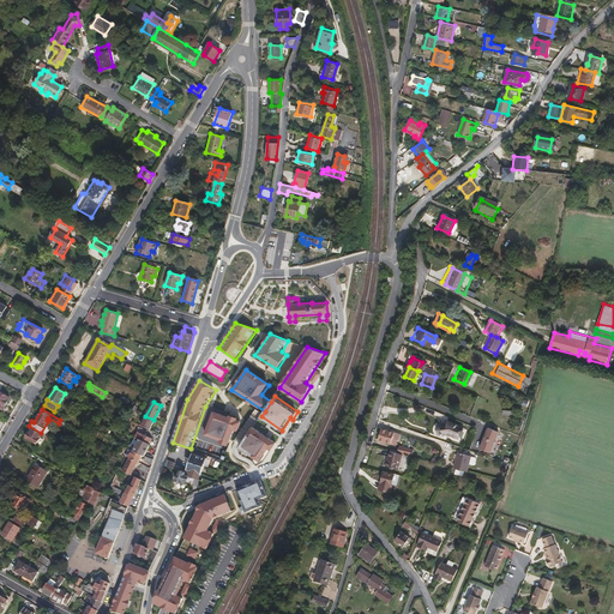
[(214,411),(205,434),(221,440),(220,443),(229,446),(235,429),(236,431),(239,431),(242,421),(239,420),(239,419),(236,417),(232,416),(232,419),(214,411)]
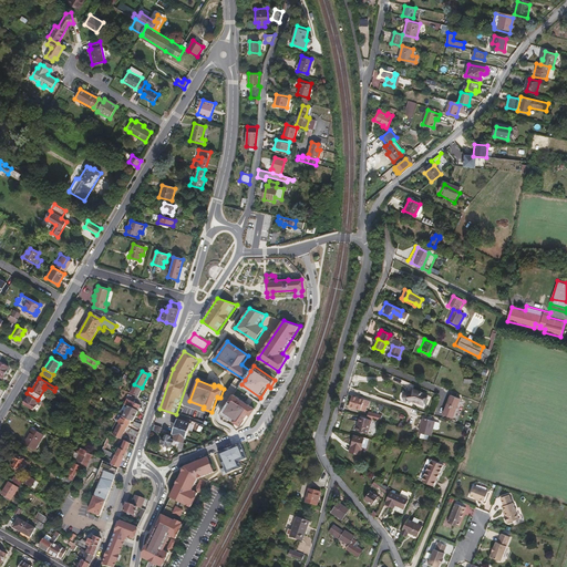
[(137,397),(142,388),(134,384),(133,387),(132,385),(131,388),(132,389),(131,391),(130,393),(137,397)]
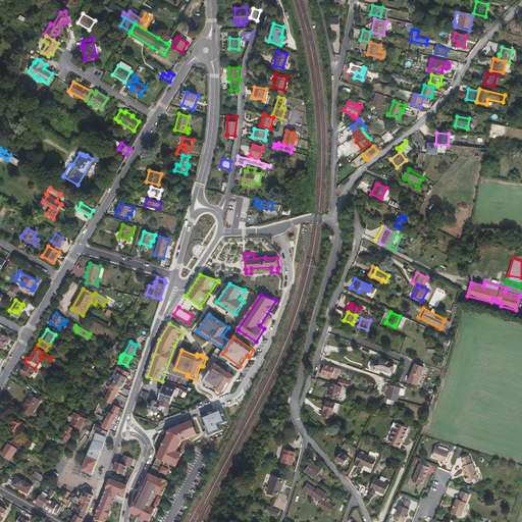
[(377,359),(375,359),(374,359),(381,362),(382,360),(385,361),(384,364),(390,366),(393,363),(379,358),(378,359),(377,359)]
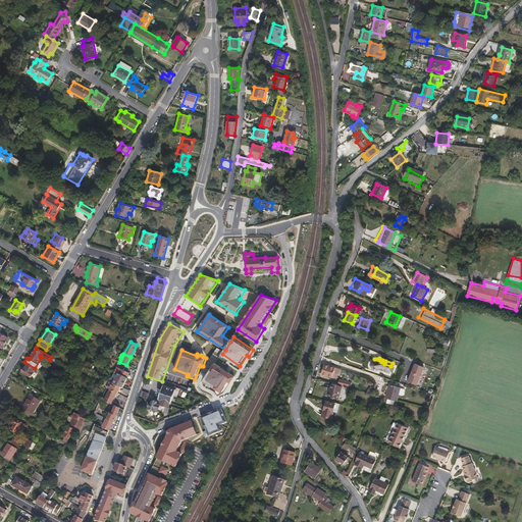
[(381,369),(388,372),(389,371),(372,363),(374,359),(372,361),(371,362),(371,364),(371,366),(371,367),(373,369),(374,370),(376,370),(379,369),(379,370),(380,370),(381,370),(381,369)]
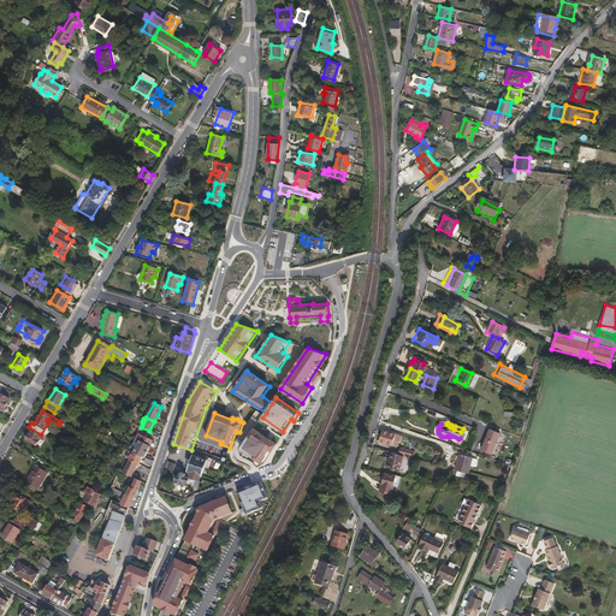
[(451,425),(450,427),(442,424),(439,428),(460,438),(461,432),(454,430),(455,426),(451,425)]
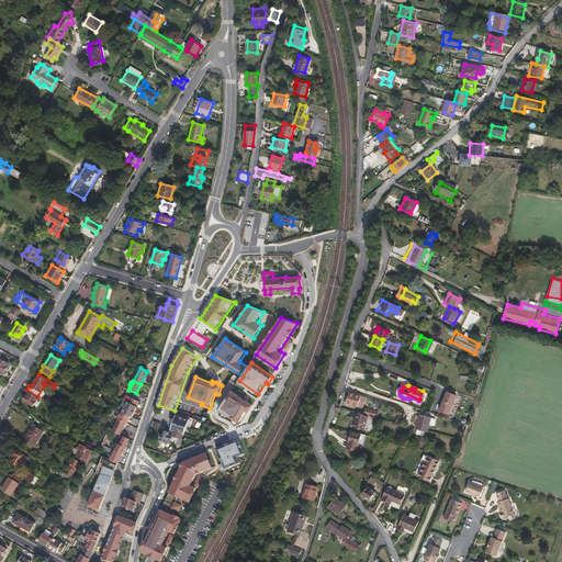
[(233,390),(220,409),(239,423),(247,412),(250,414),(256,405),(233,390)]
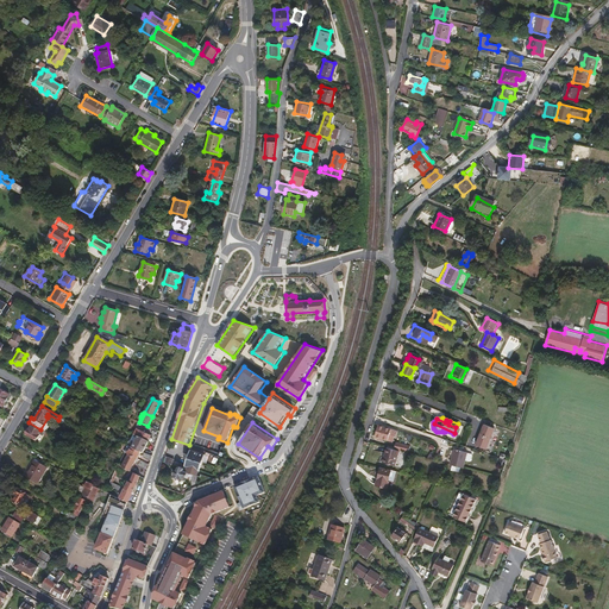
[(475,445),(488,450),(496,428),(484,424),(475,445)]
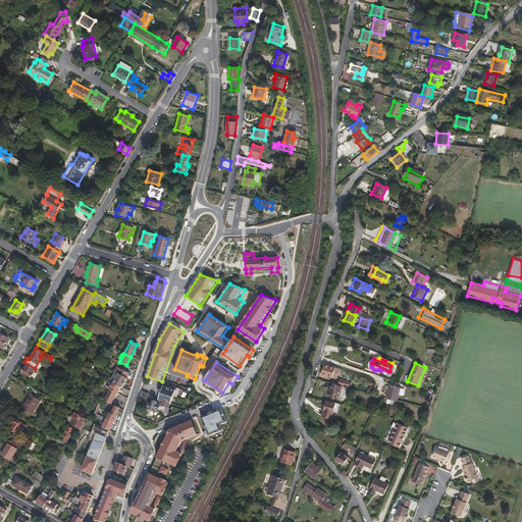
[(337,374),(340,369),(324,364),(321,374),(331,377),(333,372),(337,374)]
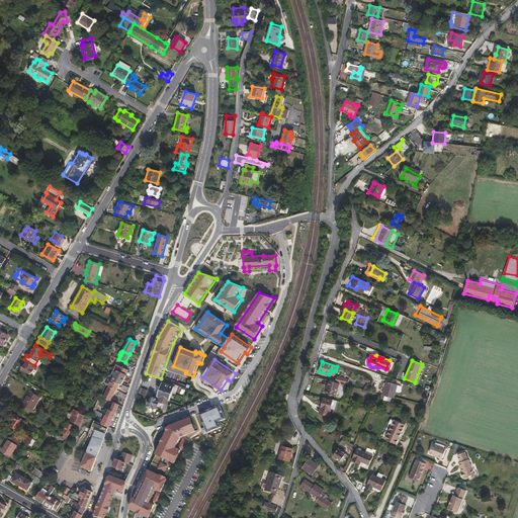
[(42,372),(44,370),(34,365),(33,366),(26,362),(24,365),(23,364),(21,369),(30,374),(32,370),(31,370),(32,368),(35,370),(36,369),(42,372)]
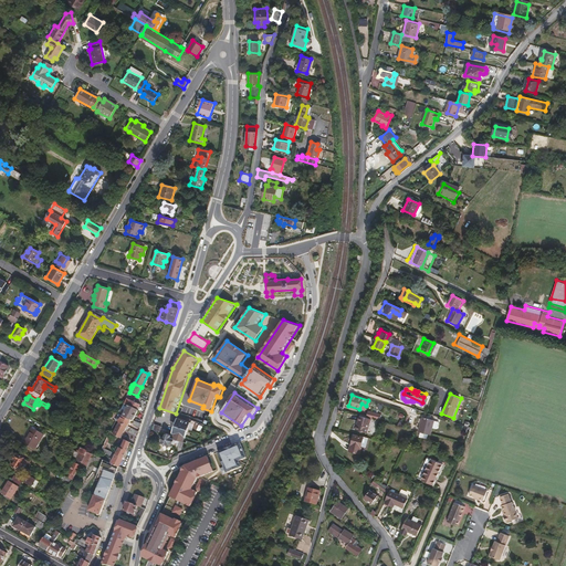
[(124,404),(123,404),(127,406),(136,410),(139,405),(126,398),(124,404)]
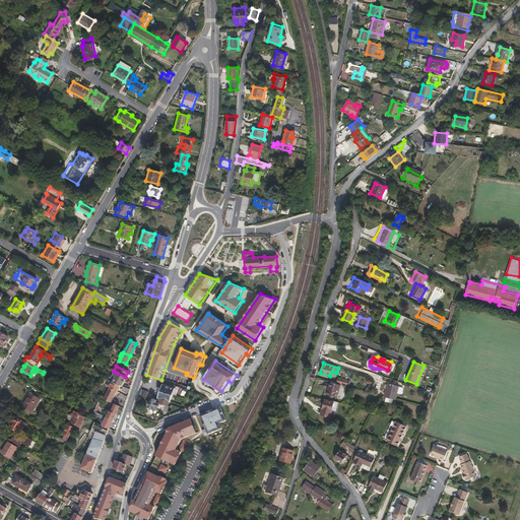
[(125,377),(117,373),(112,382),(112,383),(120,386),(122,386),(126,377),(125,377)]
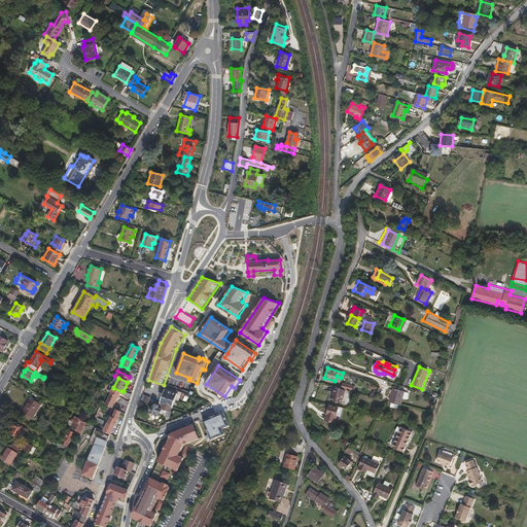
[(353,387),(341,383),(340,389),(345,390),(352,392),(353,387)]
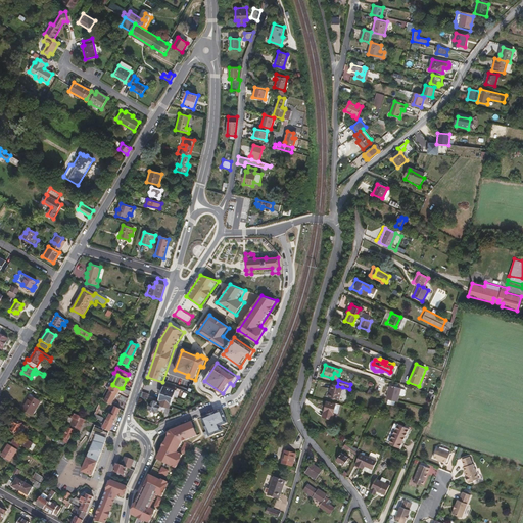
[(157,399),(159,400),(158,403),(160,405),(159,406),(165,407),(169,408),(170,403),(171,403),(176,387),(163,383),(163,385),(162,386),(157,399)]
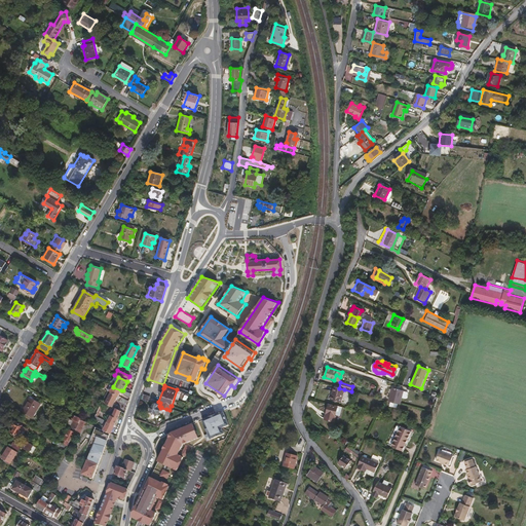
[(330,400),(340,403),(344,389),(339,388),(334,386),(330,400)]
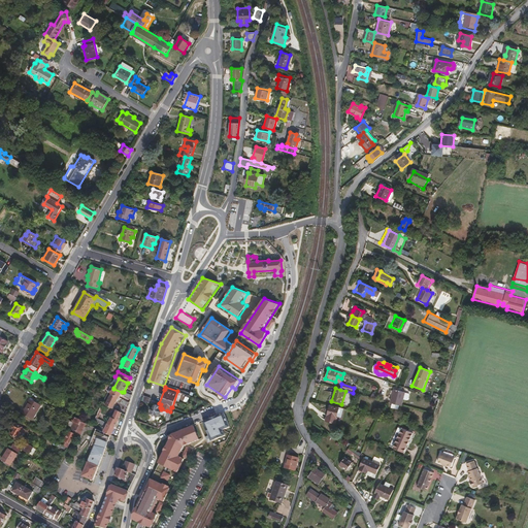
[(109,391),(108,393),(110,394),(119,398),(122,392),(113,389),(111,392),(109,391)]
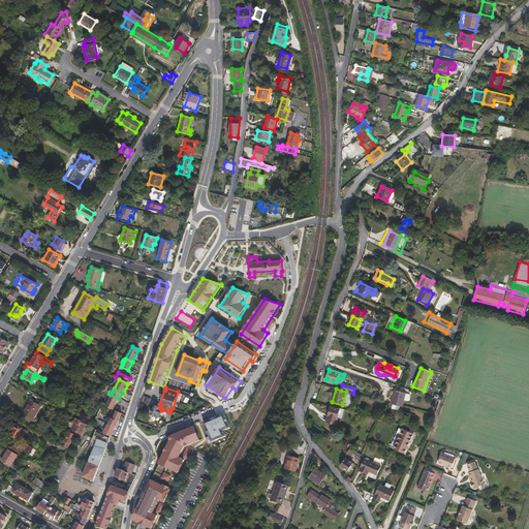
[(401,406),(405,393),(394,390),(390,404),(401,406)]
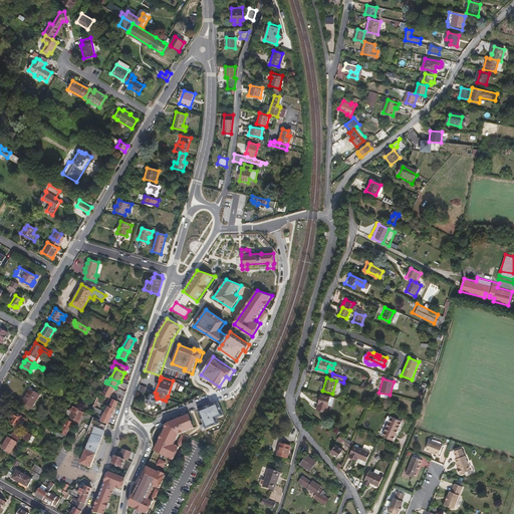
[(116,388),(126,391),(129,384),(118,381),(116,388)]
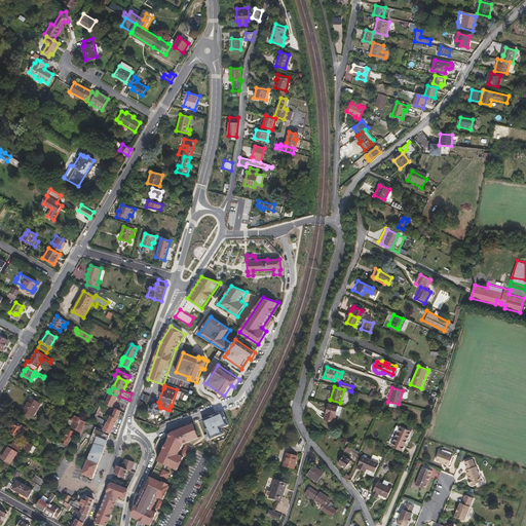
[(128,401),(118,397),(110,392),(104,404),(112,407),(116,400),(123,403),(122,407),(125,408),(128,401)]
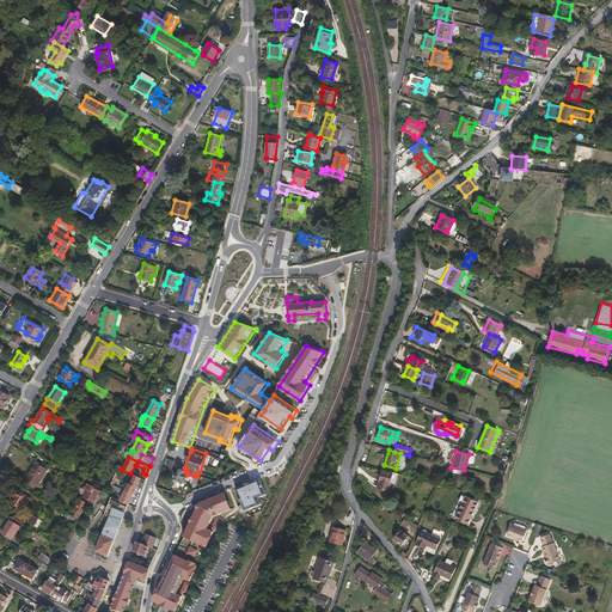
[(37,485),(47,470),(34,461),(24,478),(37,485)]
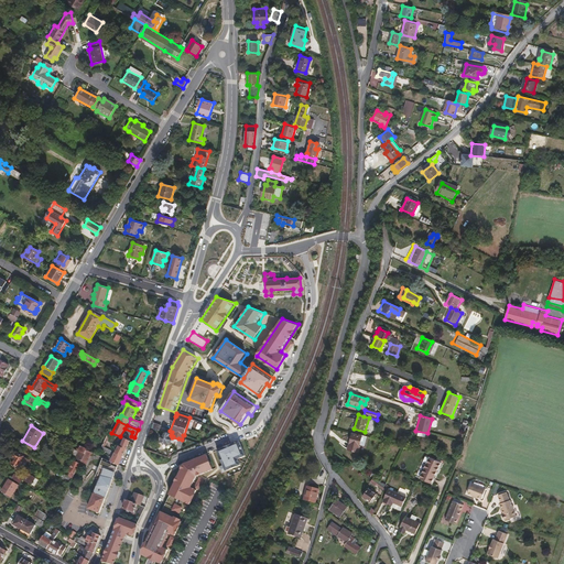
[(172,437),(173,436),(171,435),(170,435),(170,433),(165,432),(164,435),(162,435),(160,441),(166,443),(167,441),(171,442),(172,437)]
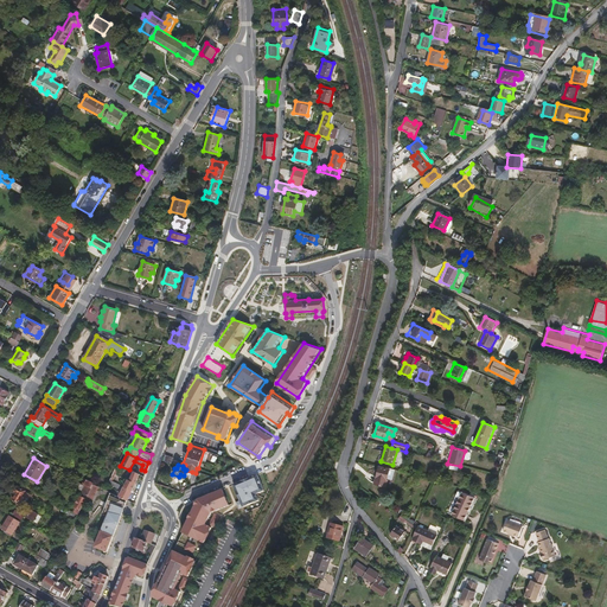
[(389,470),(378,467),(374,483),(384,486),(387,477),(389,470)]
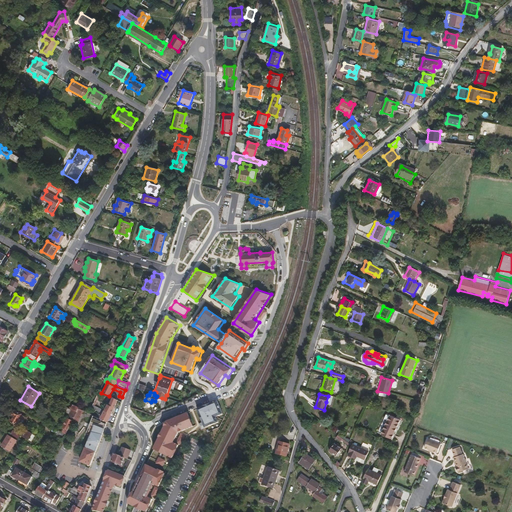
[(118,411),(121,402),(113,397),(109,404),(108,405),(103,413),(101,412),(100,414),(99,416),(101,417),(100,418),(107,422),(114,408),(118,411)]
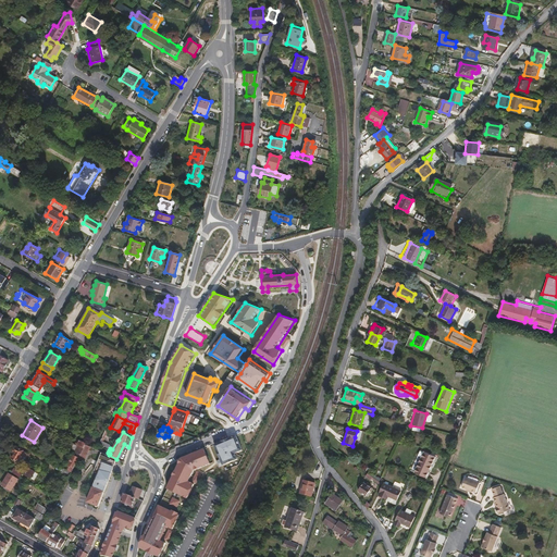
[(238,435),(214,445),(223,466),(239,459),(237,454),(245,450),(238,435)]
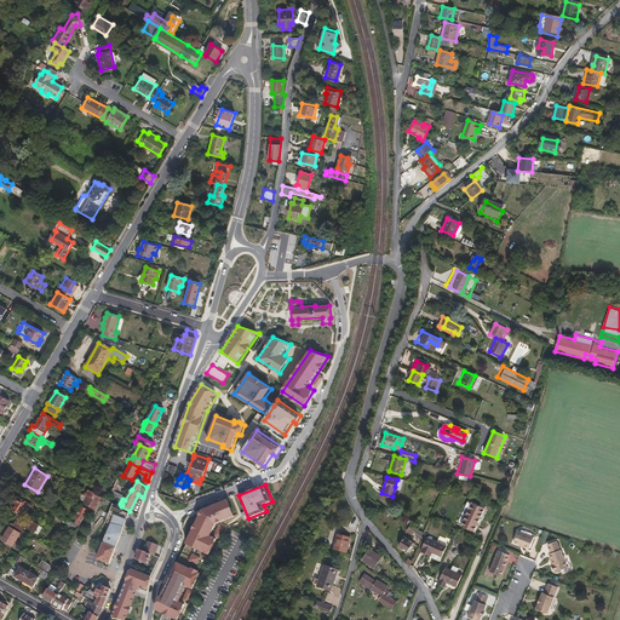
[(92,514),(101,497),(95,494),(92,499),(86,510),(92,514)]
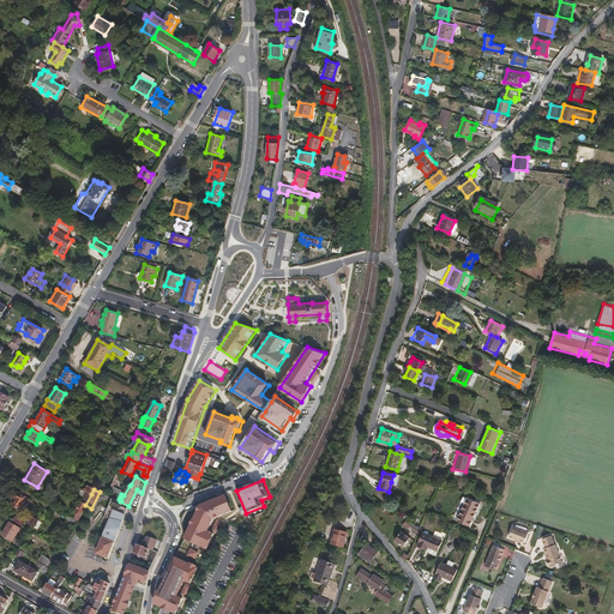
[(85,505),(91,494),(85,491),(82,499),(83,500),(80,503),(80,501),(76,511),(73,510),(70,516),(78,521),(85,505)]
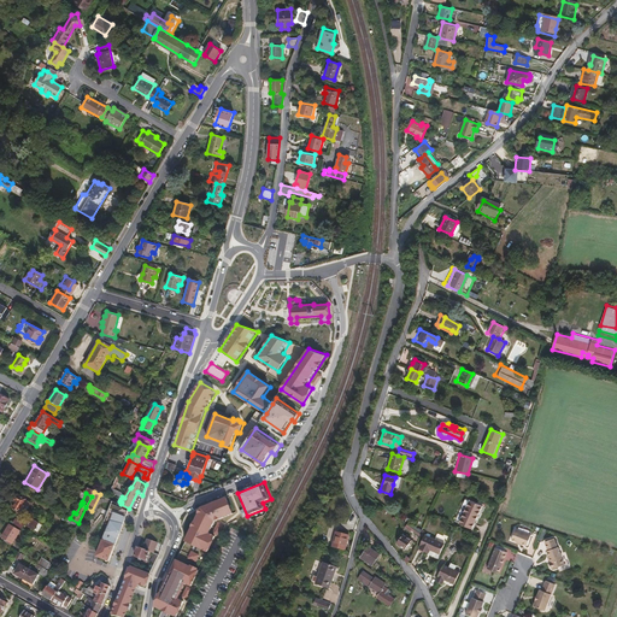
[(25,500),(25,499),(18,495),(17,495),(15,499),(15,500),(16,501),(12,507),(18,511),(19,509),(25,500)]
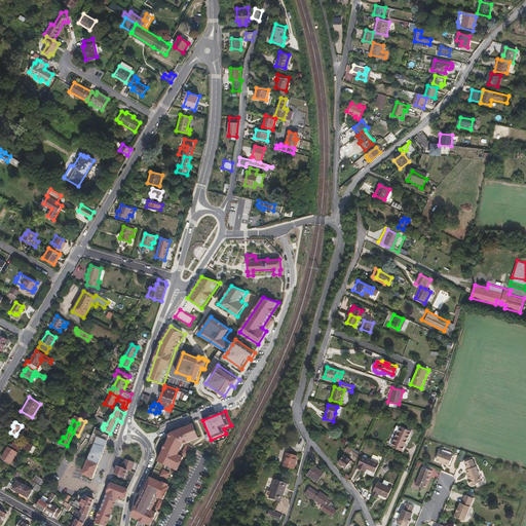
[(157,461),(179,472),(185,457),(180,454),(185,444),(201,437),(195,423),(171,433),(157,461)]
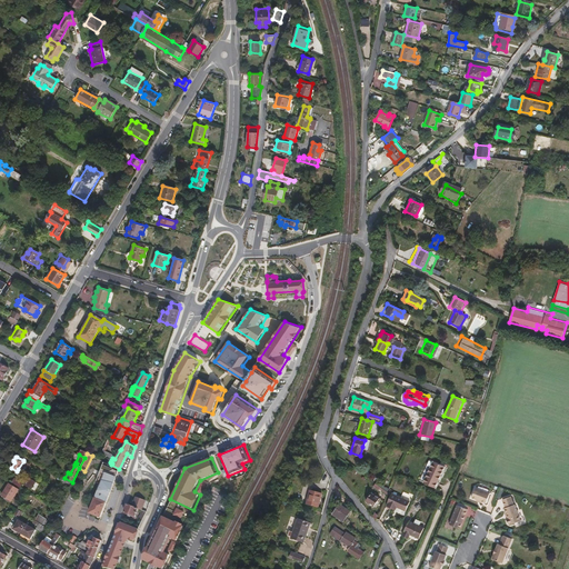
[(22,472),(28,463),(23,461),(18,469),(22,472)]
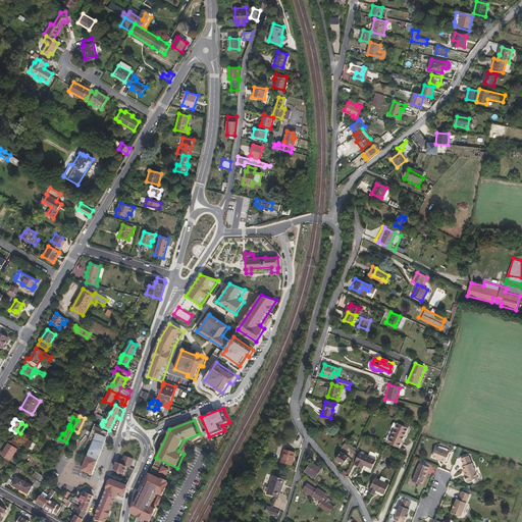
[(400,448),(408,427),(398,423),(388,442),(400,448)]
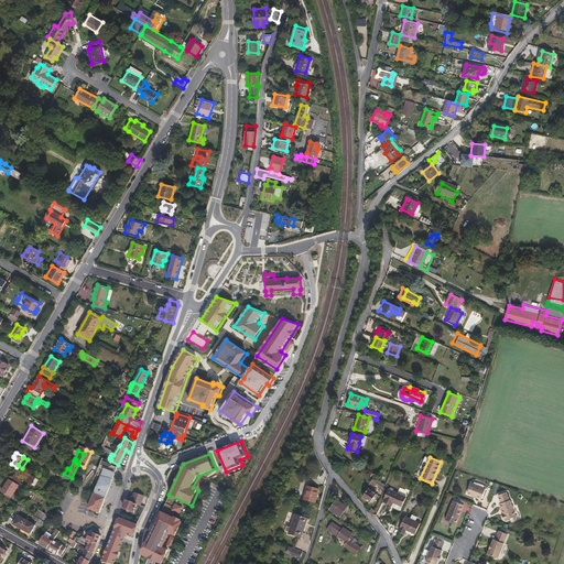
[(101,513),(117,474),(105,468),(88,508),(101,513)]
